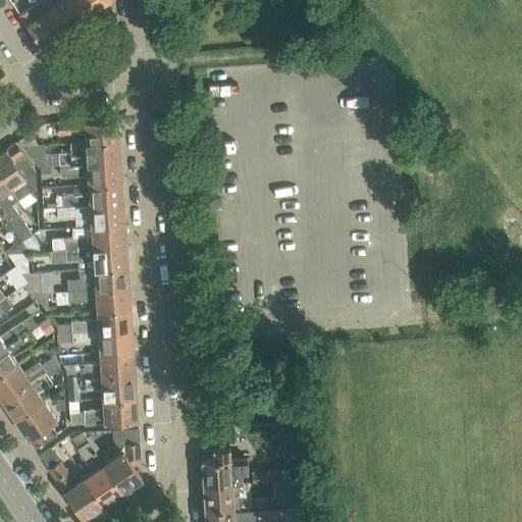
[(64,29),(87,13),(77,0),(61,0),(50,8),(64,29)]
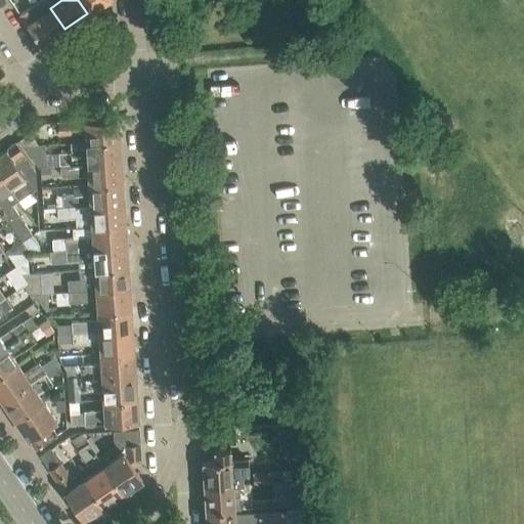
[(78,0),(87,13),(106,0),(78,0)]
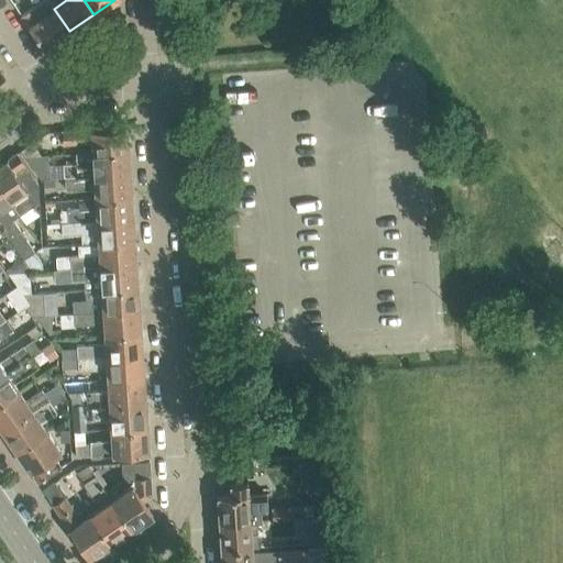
[(54,9),(46,14),(39,3),(21,15),(44,48),(69,31),(54,9)]
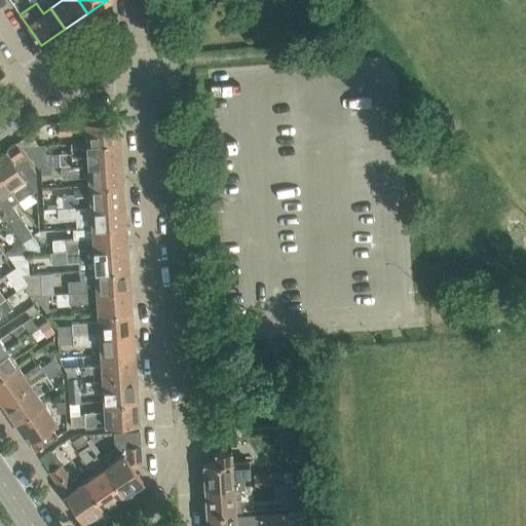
[(118,118),(58,122),(59,135),(59,145),(72,145),(119,141),(118,118)]
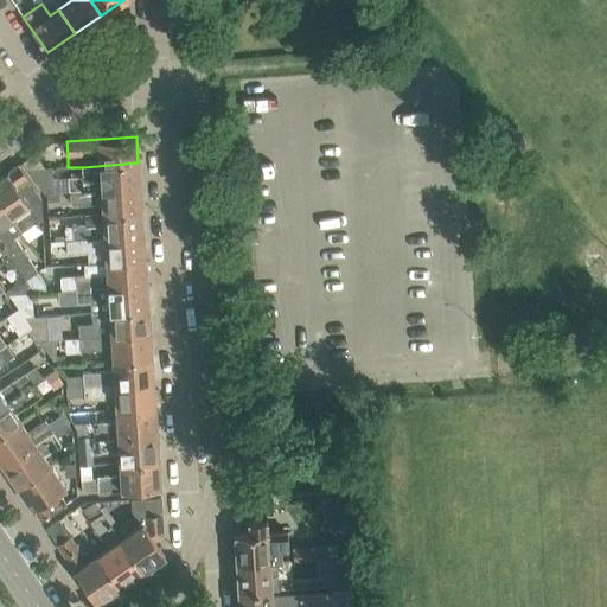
[(36,152),(23,160),(30,171),(46,170),(36,152)]
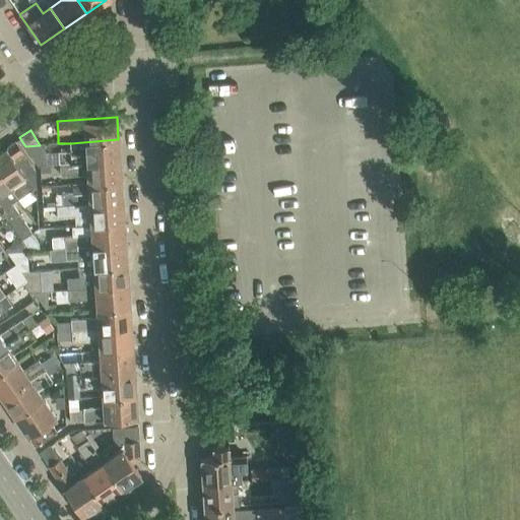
[(60,152),(61,165),(120,160),(118,139),(71,143),(72,152),(60,152)]
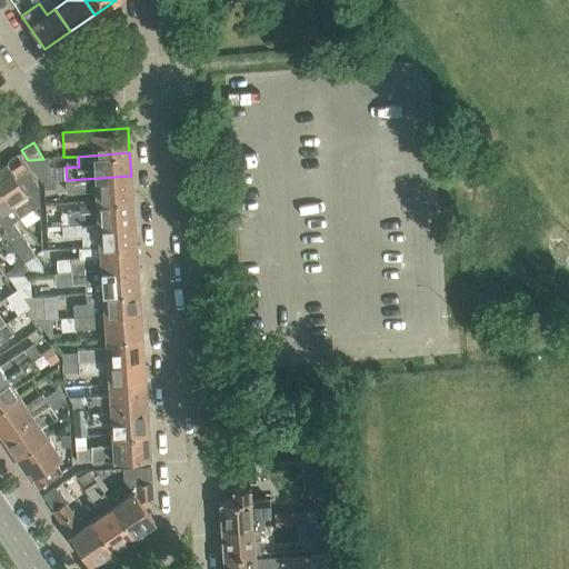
[(39,185),(17,153),(0,165),(0,188),(21,218),(40,206),(39,185)]
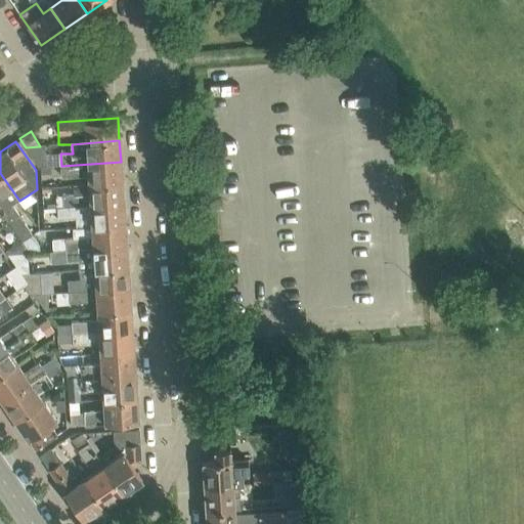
[(40,146),(26,147),(39,168),(47,167),(47,159),(46,145),(40,146)]
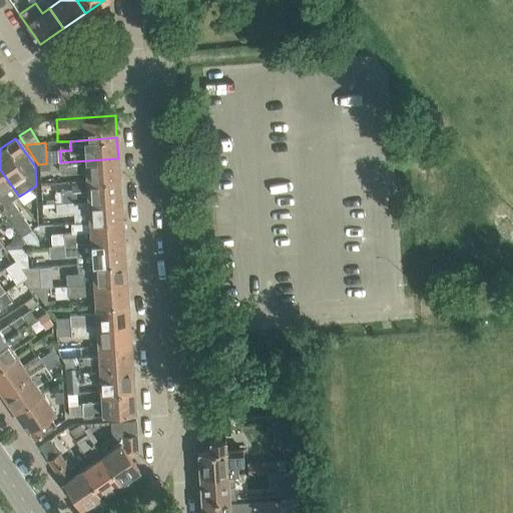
[(118,158),(60,162),(61,174),(86,173),(87,182),(119,179),(118,158)]
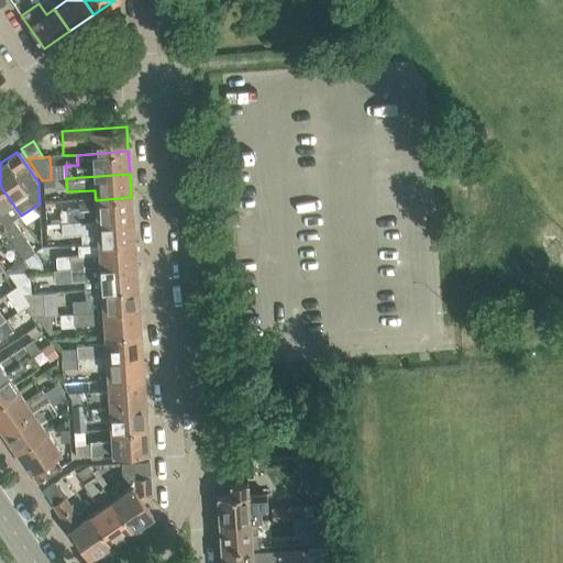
[(0,186),(0,222),(9,236),(24,257),(25,258),(35,252),(14,220),(21,216),(0,186)]
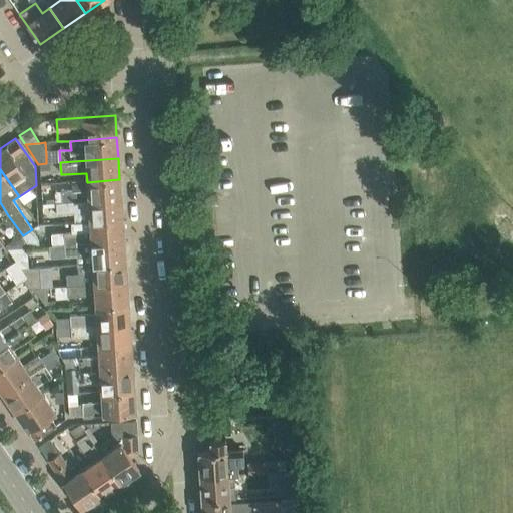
[(121,200),(119,179),(87,182),(72,182),(73,190),(56,191),(57,204),(74,203),(88,202),(121,200)]
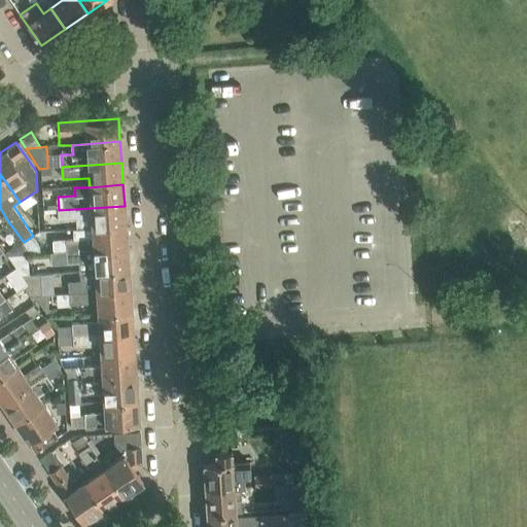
[(65,210),(59,210),(60,220),(66,220),(77,219),(77,230),(92,229),(126,225),(125,206),(65,210)]
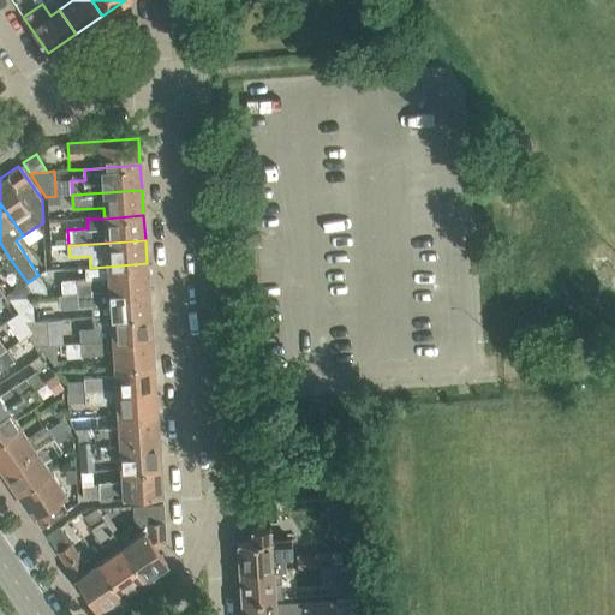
[(0,264),(10,258),(0,243),(0,264)]
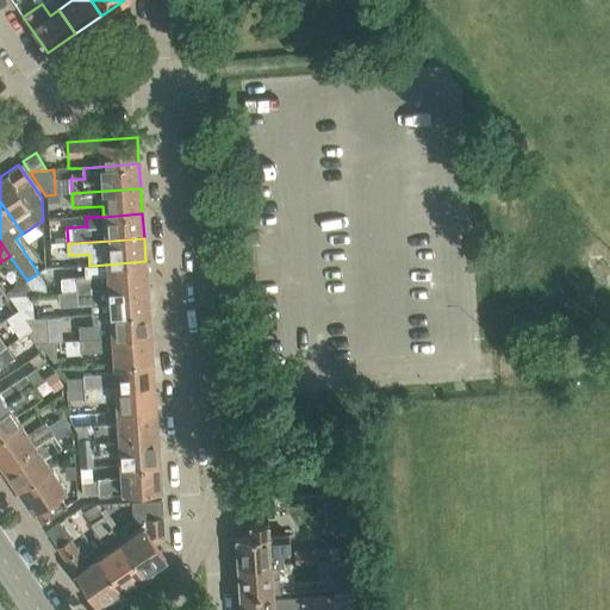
[(86,277),(62,279),(63,293),(79,292),(147,287),(145,261),(106,265),(89,266),(91,277),(86,277)]
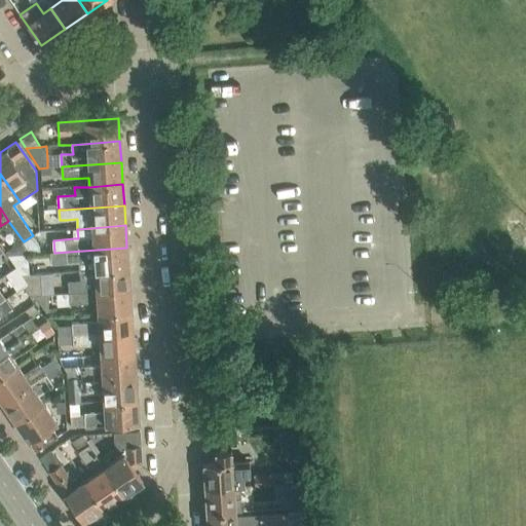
[(33,235),(24,241),(32,254),(41,254),(40,245),(33,235)]
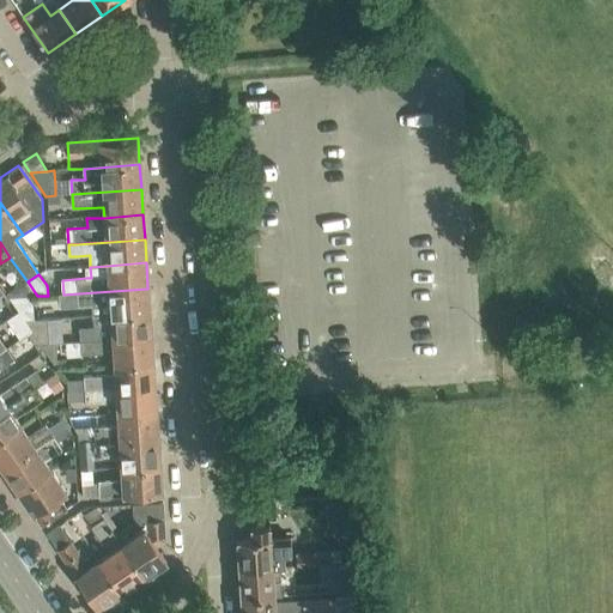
[(6,293),(10,298),(35,296),(37,296),(26,280),(6,293)]
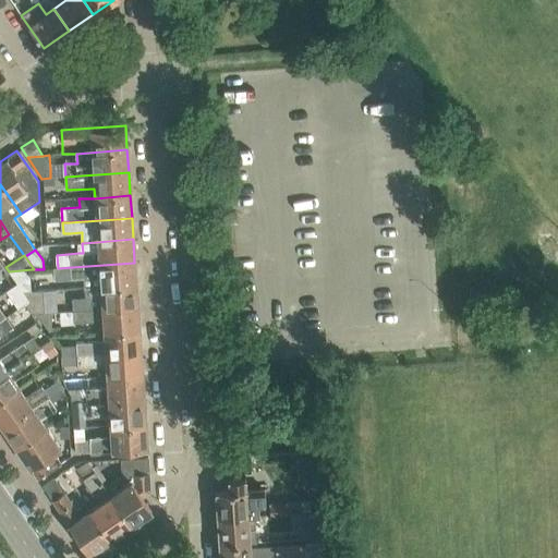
[(134,263),(72,267),(73,279),(84,279),(85,289),(100,288),(136,284),(134,263)]
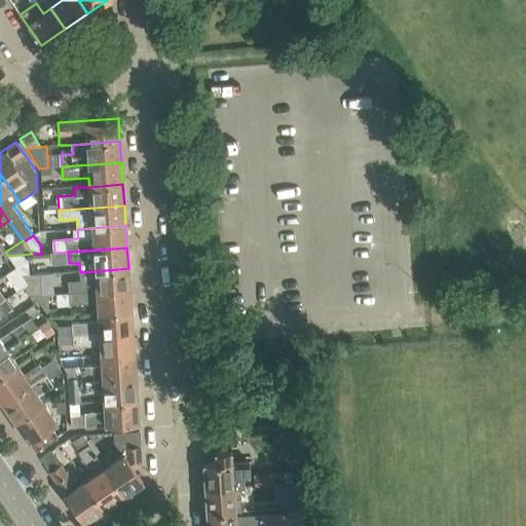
[(8,256),(15,266),(22,275),(23,275),(30,275),(30,254),(8,256)]
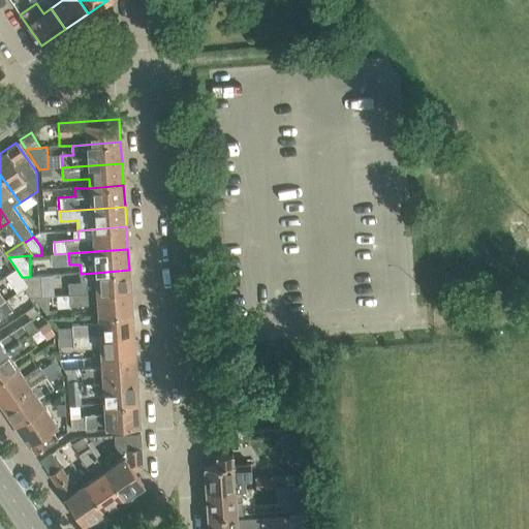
[(17,292),(24,287),(27,285),(22,277),(16,268),(11,271),(5,275),(17,292)]
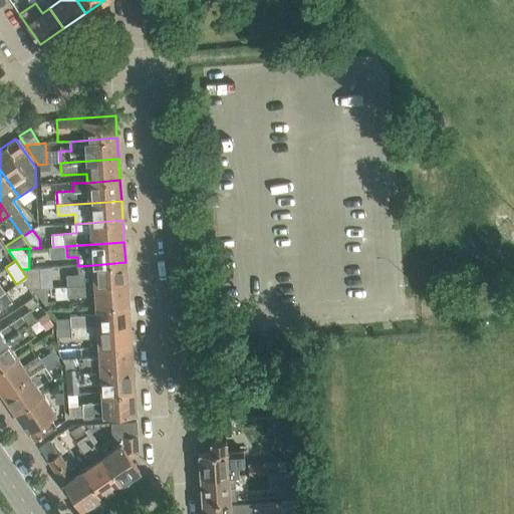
[(125,262),(92,265),(78,266),(79,275),(68,276),(68,287),(126,283),(125,262)]
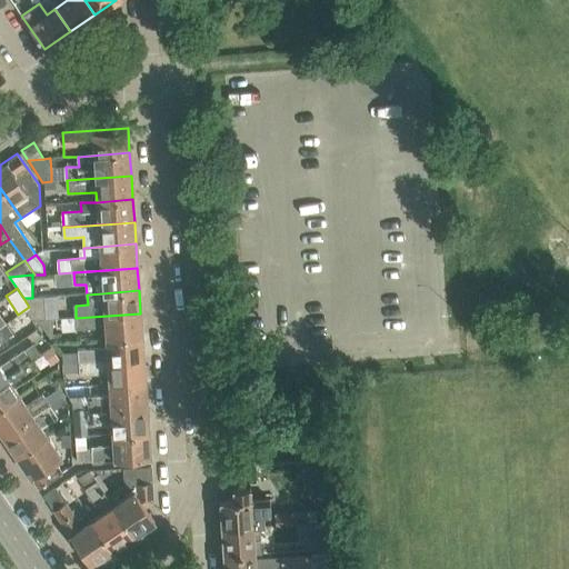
[(32,298),(23,298),(29,307),(28,308),(26,309),(33,321),(39,320),(45,320),(43,297),(32,298)]
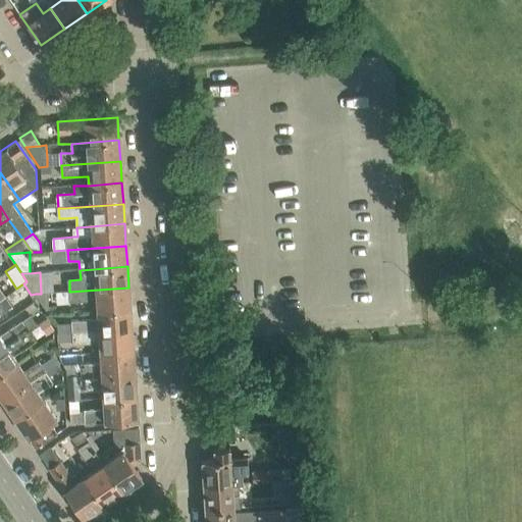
[(31,295),(23,283),(16,289),(15,290),(22,300),(31,295)]
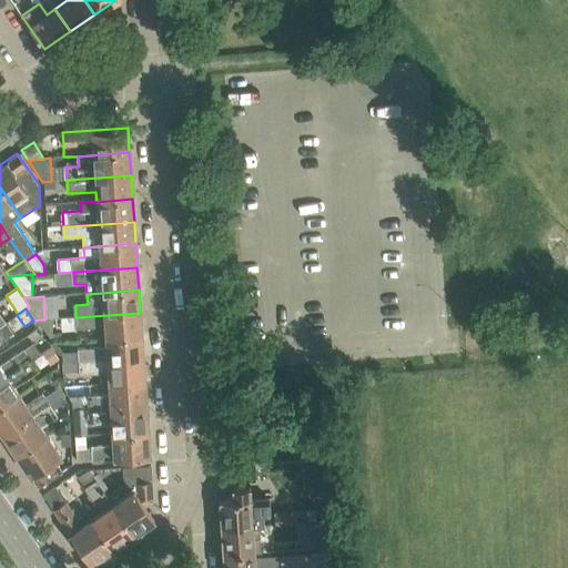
[(104,327),(105,337),(142,335),(140,313),(75,317),(77,330),(104,327)]
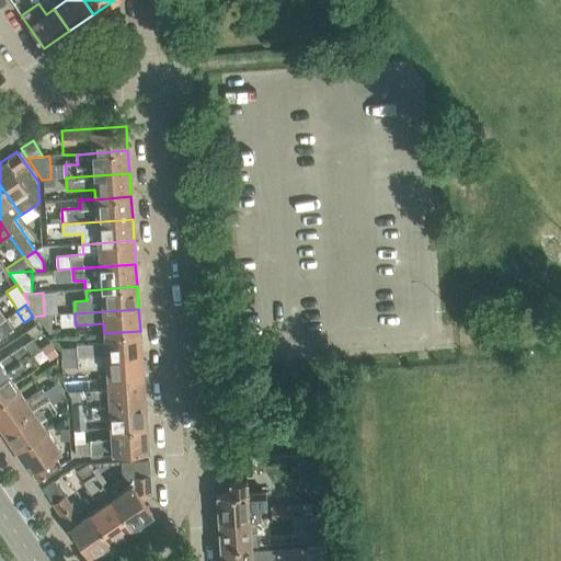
[(52,315),(44,316),(38,316),(53,336),(52,315)]
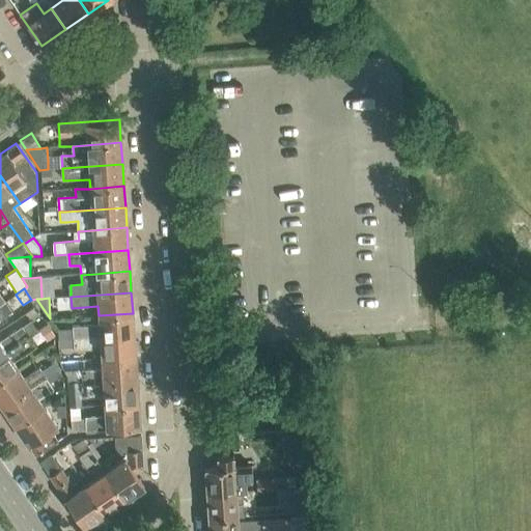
[(0,318),(12,310),(6,301),(2,304),(0,304),(0,318)]
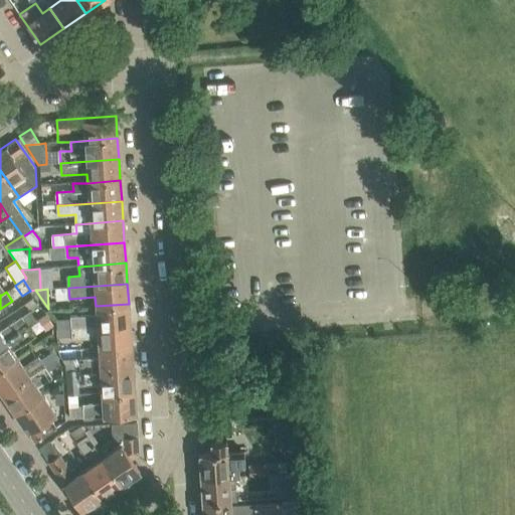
[(56,330),(72,329),(130,325),(129,304),(96,306),(96,316),(71,318),(71,320),(56,321),(56,330)]
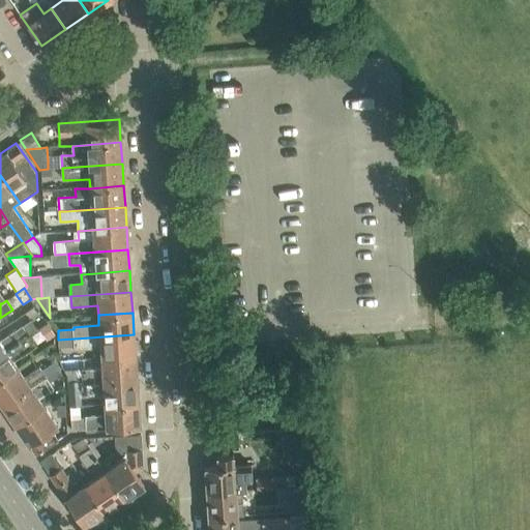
[(54,331),(47,321),(37,327),(47,341),(54,335),(54,331)]
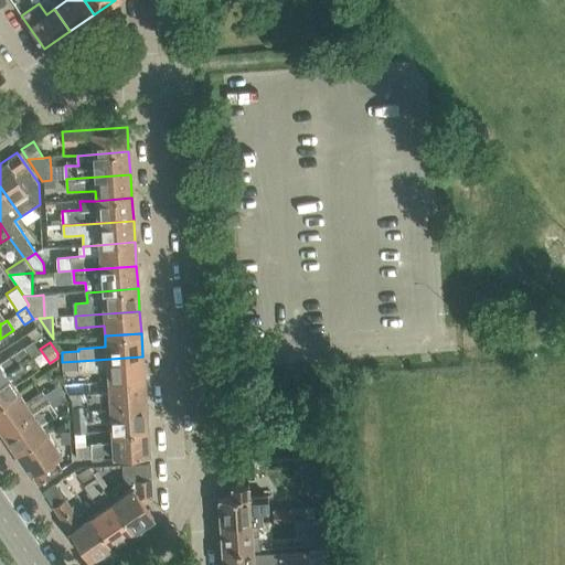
[(0,362),(0,375),(30,355),(23,347),(0,362)]
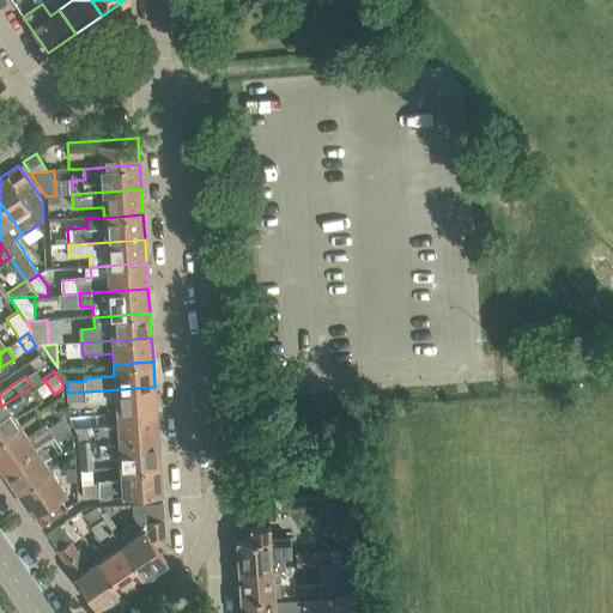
[(32,386),(0,407),(0,437),(20,424),(14,417),(41,399),(32,386)]
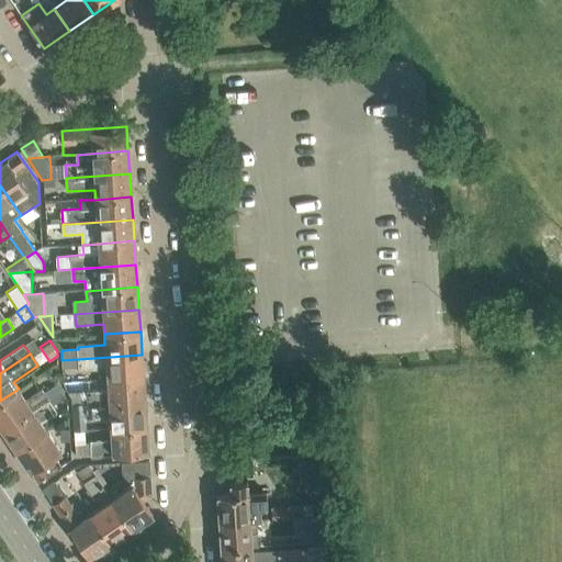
[(79,359),(62,360),(62,370),(79,369),(79,371),(107,369),(108,381),(144,378),(142,355),(79,359)]
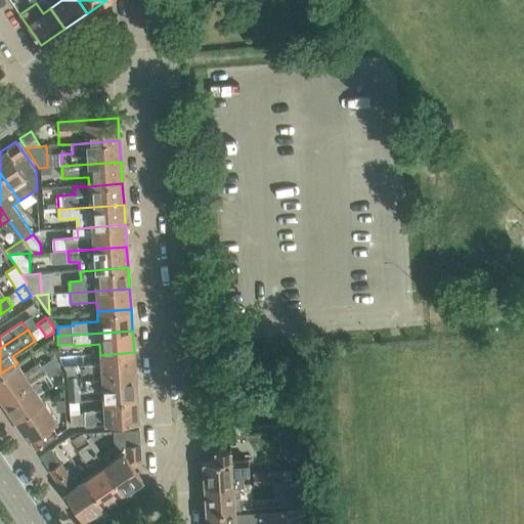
[(68,380),(83,379),(135,376),(134,352),(100,355),(100,365),(67,367),(67,370),(68,380)]
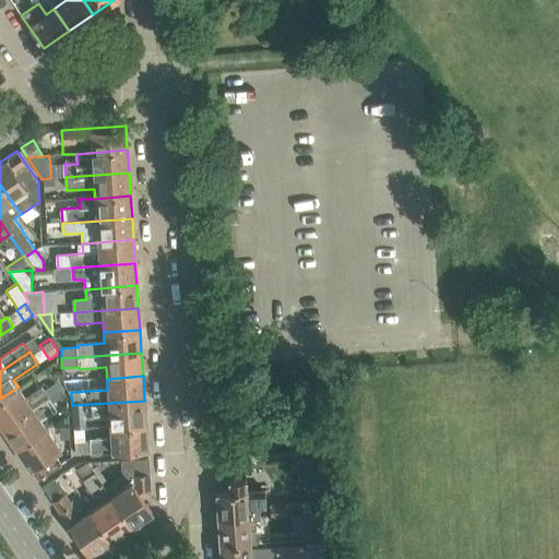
[(19,387),(0,399),(0,423),(2,427),(61,388),(57,381),(44,390),(42,385),(25,396),(19,387)]
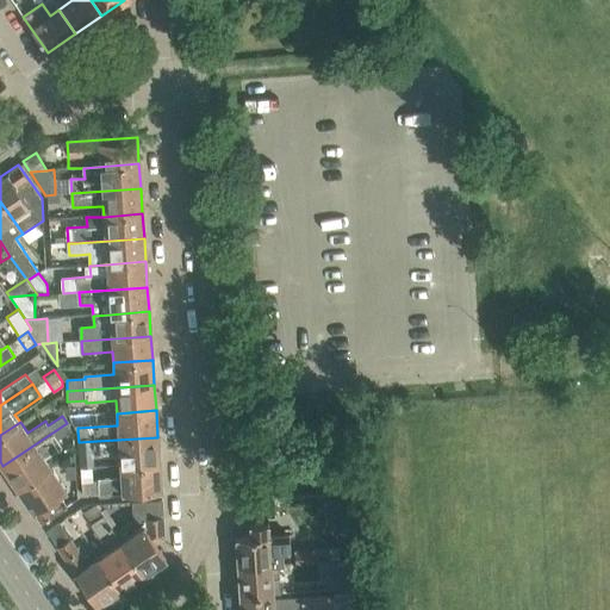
[(72,430),(67,423),(2,466),(18,489),(50,467),(43,456),(61,444),(57,440),(72,430)]
